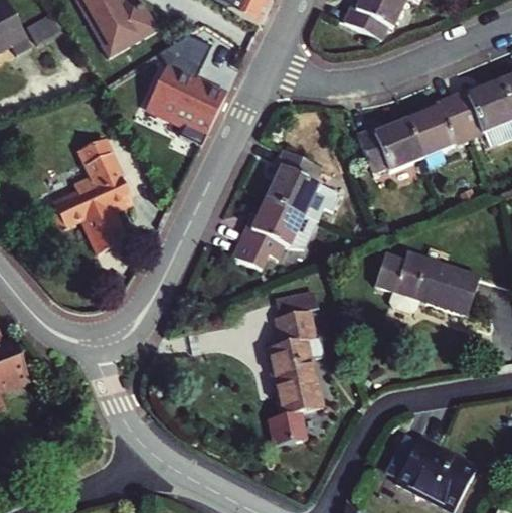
[(33,45),(8,0),(2,0),(0,1),(0,50),(13,43),(19,53),(33,45)]
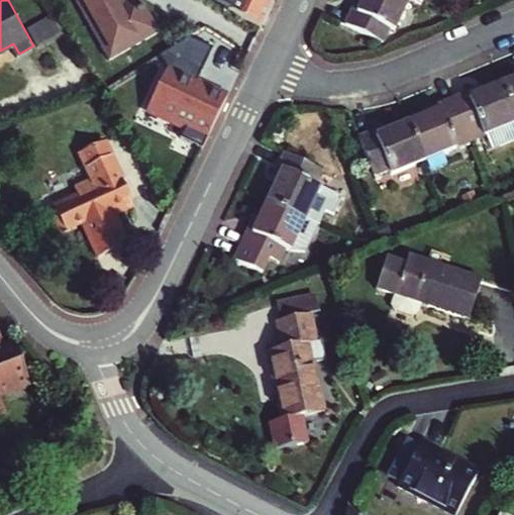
[(159,28),(142,0),(125,0),(123,1),(122,0),(80,0),(110,55),(159,28)]
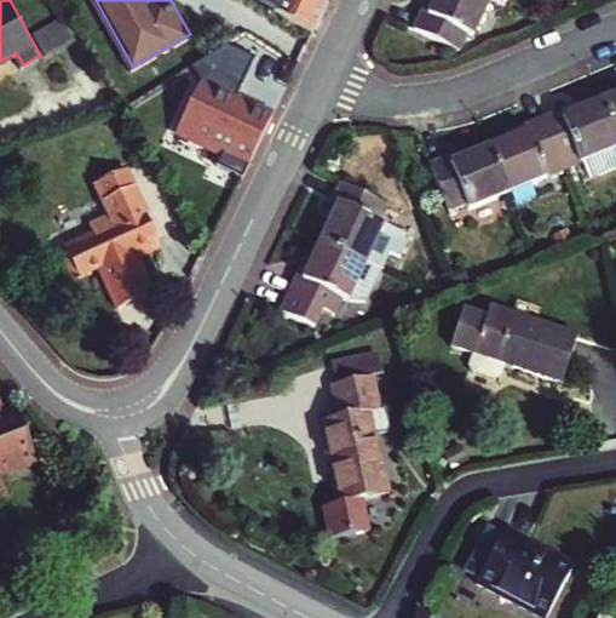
[(260,0),(314,30),(327,0),(260,0)]
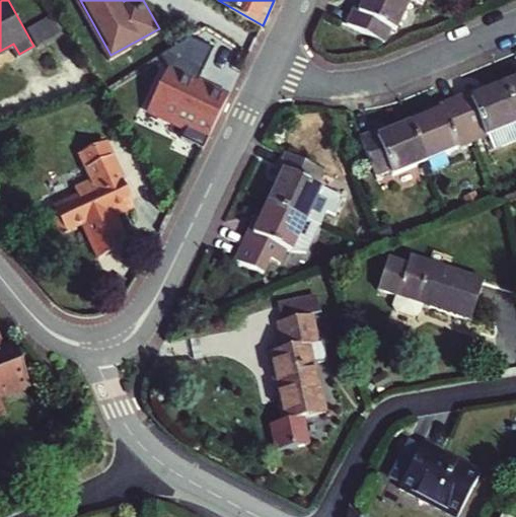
[(365,0),(364,3),(359,0),(349,21),(385,39),(391,25),(396,27),(410,0),(365,0)]
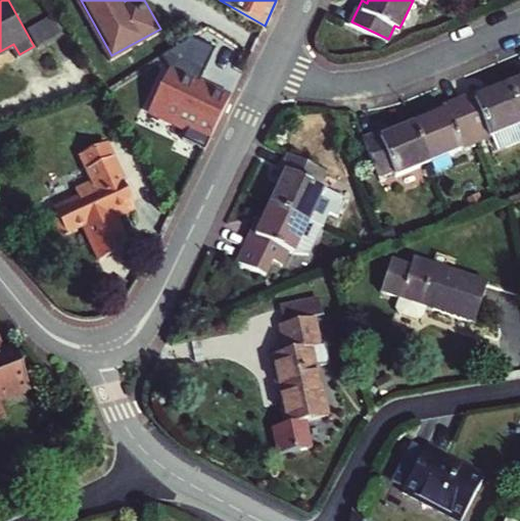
[(30,25),(39,43),(62,31),(53,12),(30,25)]
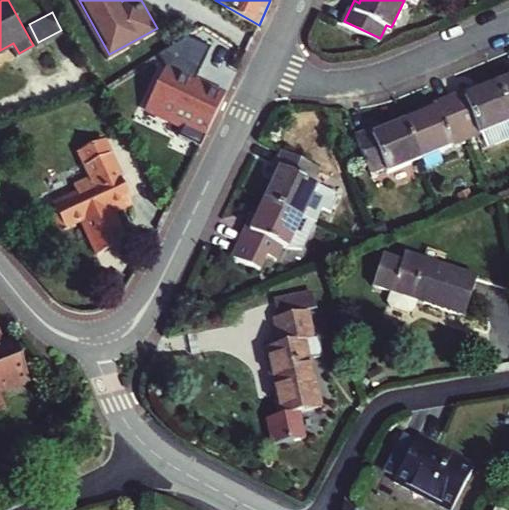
[(508,76),(498,81),(508,106),(508,76)]
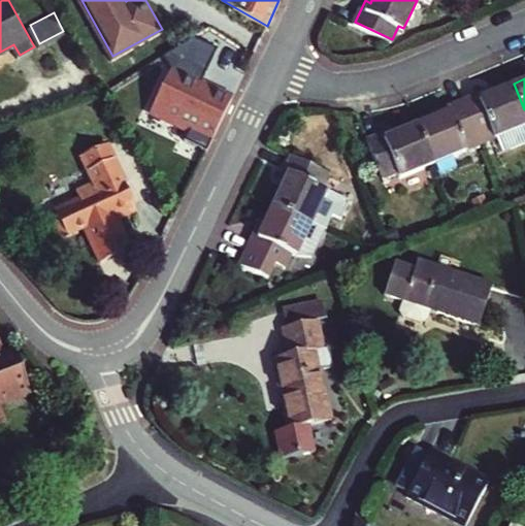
[(464,98),(480,135),(494,130),(496,134),(497,134),(502,148),(524,137),(524,109),(514,84),(490,93),(487,88),(464,98)]
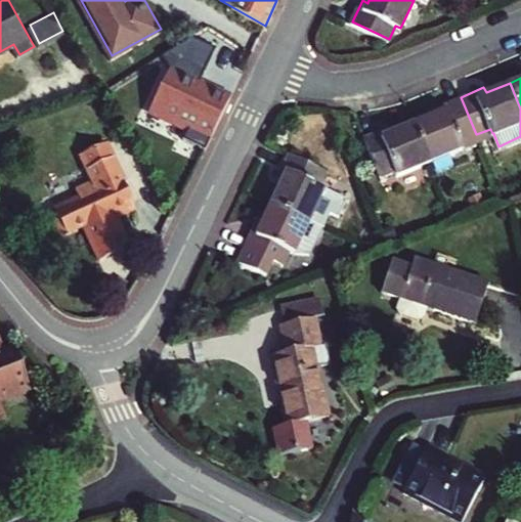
[(442,111),(415,123),(430,159),(465,144),(463,140),(476,134),(461,97),(440,105),(442,111)]
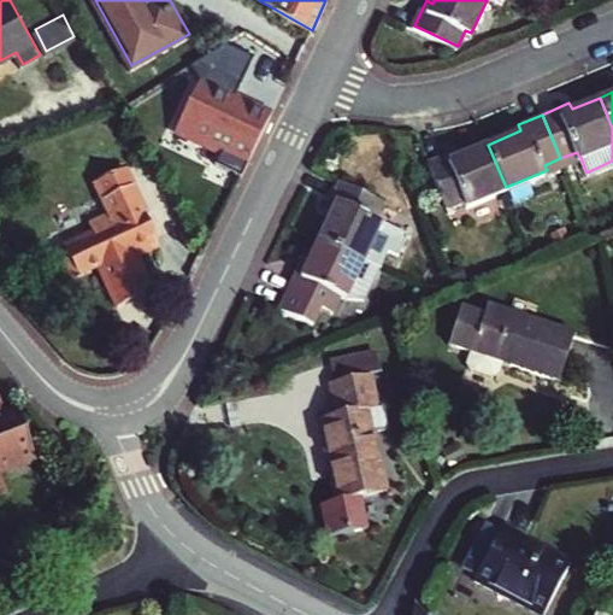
[(455,151),(430,160),(448,205),(466,198),(469,203),(506,187),(488,145),(458,157),(455,151)]
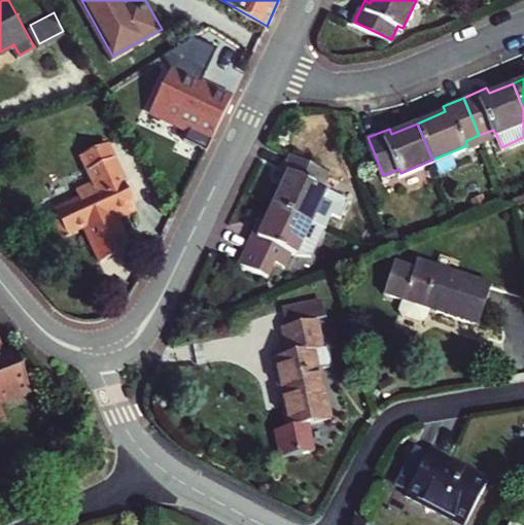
[(59,212),(50,216),(61,237),(69,233),(84,225),(103,263),(131,248),(123,232),(126,231),(118,216),(116,210),(135,201),(108,145),(82,156),(89,171),(95,182),(77,189),(80,196),(83,201),(59,212)]
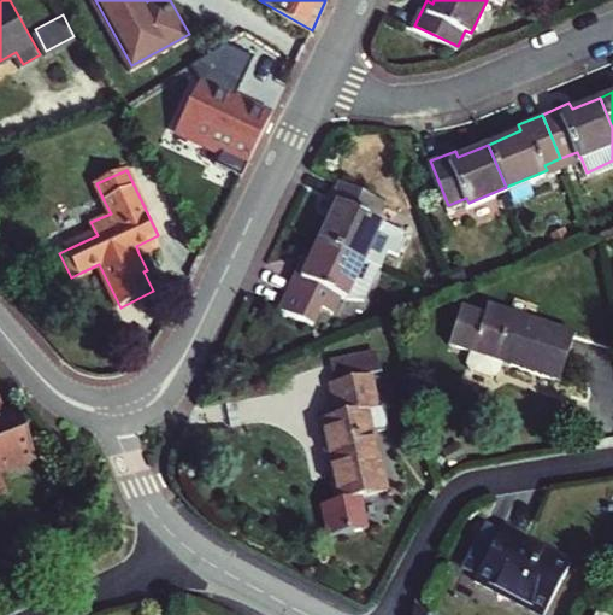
[(336,206),(322,238),(364,258),(381,267),(400,227),(379,217),(385,203),(341,180),(330,204),(336,206)]
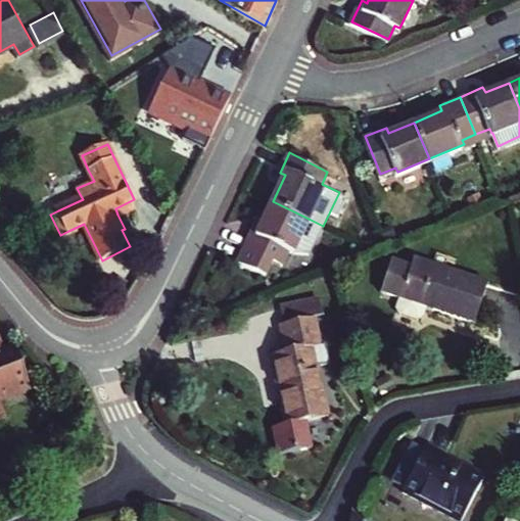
[(56,205),(58,210),(83,199),(80,194),(56,205)]
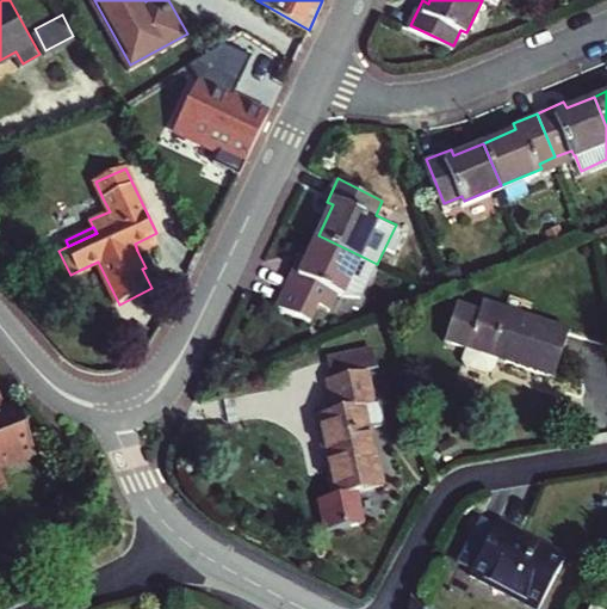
[(135,244),(137,251),(160,240),(156,233),(135,244)]
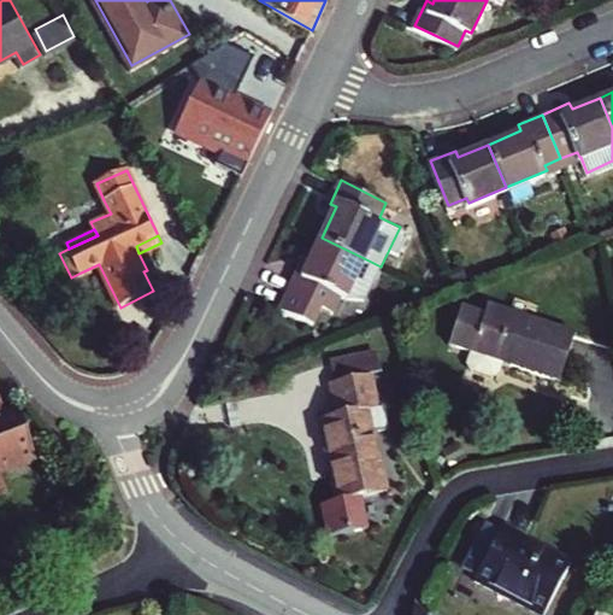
[(307,267),(300,264),(281,306),(313,322),(320,305),(334,310),(341,294),(346,297),(364,258),(322,238),(307,267)]
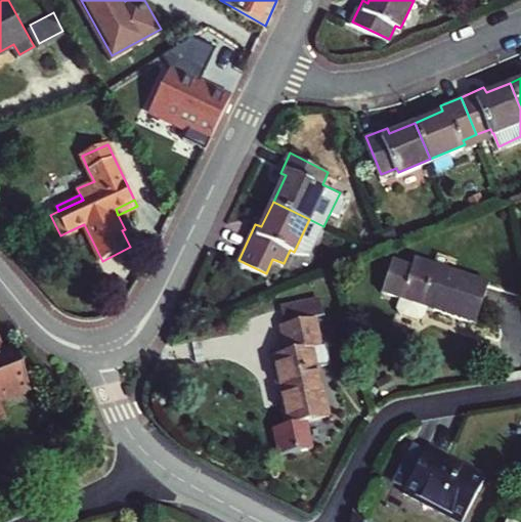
[(475,324),(488,285),(415,260),(401,299),(403,300),(400,311),(402,317),(419,322),(426,318),(429,308),(475,324)]
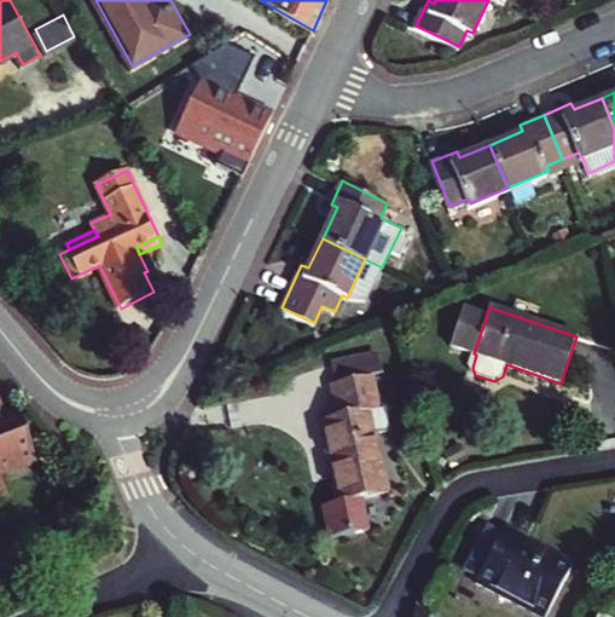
[(323,421),(341,505),(388,494),(370,411),(378,410),(371,378),(332,386),(340,416),(323,421)]
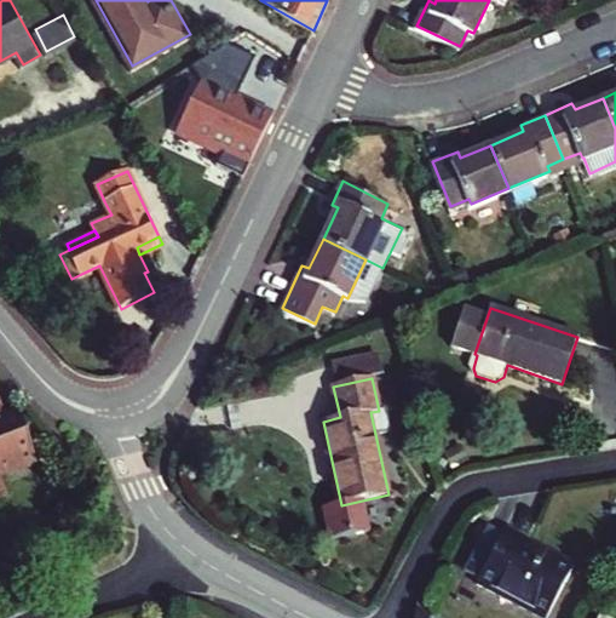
[(0,498),(7,496),(0,476),(0,471),(39,458),(19,411),(7,416),(0,399),(0,498)]
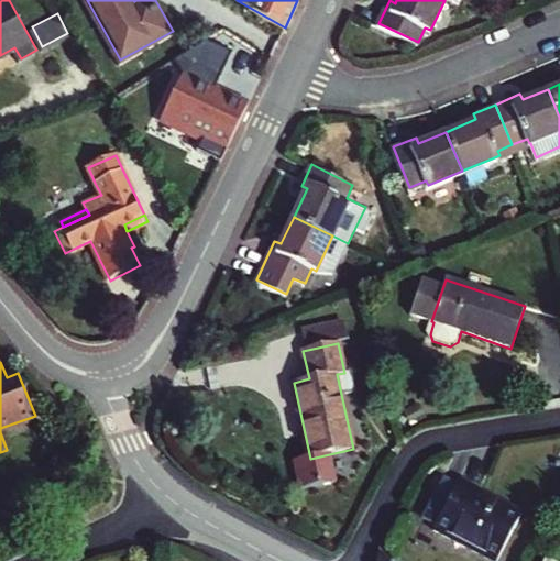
[(461,477),(459,482),(446,474),(425,513),(439,520),(436,526),(497,559),(524,510),(461,477)]
